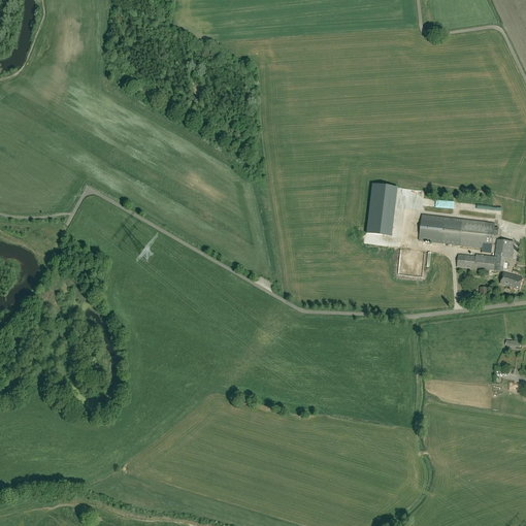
[(434,196),(433,205),(442,205),(447,206),(447,200),(441,200),(441,196),(434,196)]
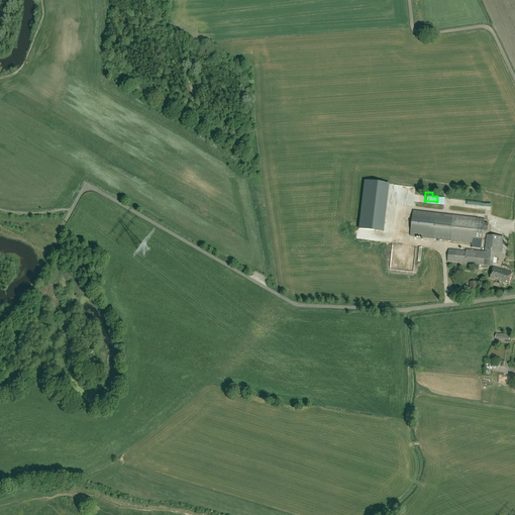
[(411,208),(408,233),(430,236),(448,238),(471,241),(470,245),(479,246),(480,242),(482,228),(486,228),(487,221),(482,221),(483,217),(451,213),(433,211),(411,208)]
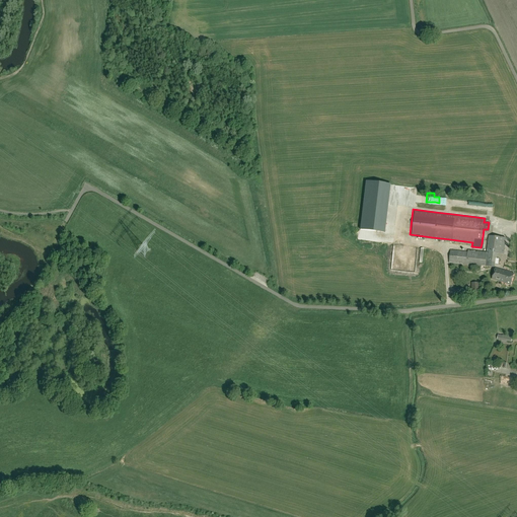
[(502,252),(504,236),(487,234),(485,250),(466,248),(466,250),(449,248),(447,261),(469,264),(469,263),(473,263),(473,266),(478,266),(478,264),(493,265),(494,256),(495,256),(496,251),(502,252)]
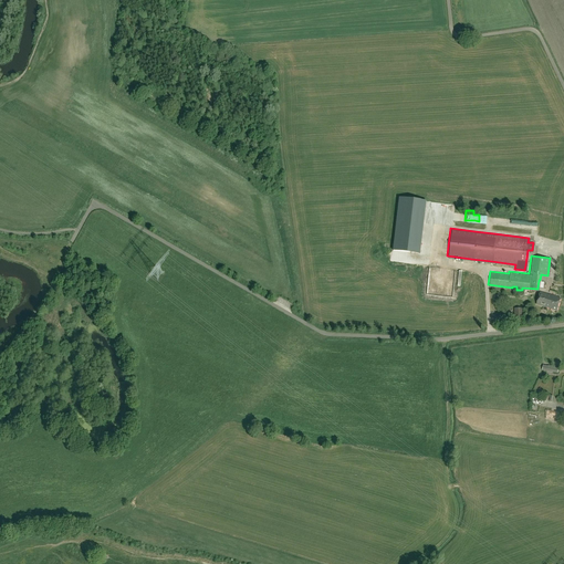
[(544,305),(547,293),(539,290),(534,302),(544,305)]
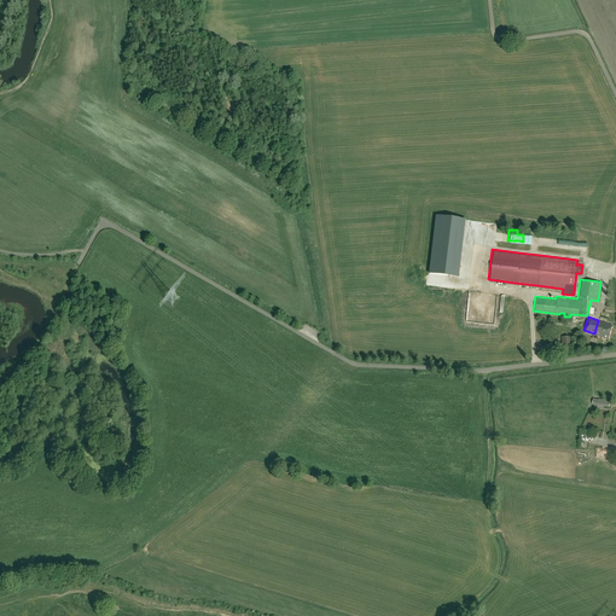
[(598,320),(594,333),(606,337),(610,324),(598,320)]
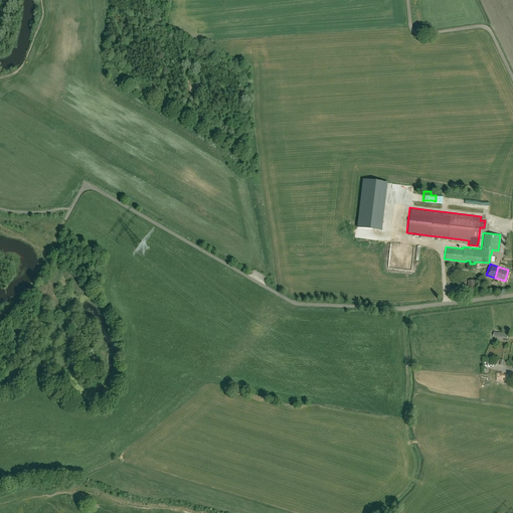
[(507,380),(508,373),(496,371),(494,378),(507,380)]
